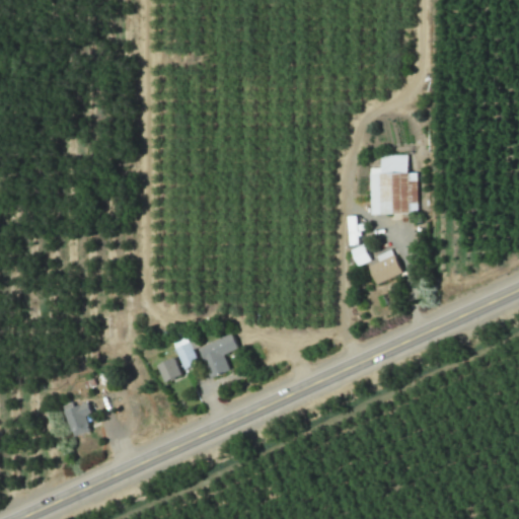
[(369,168),(369,214),(408,214),(408,201),(416,201),(416,173),(406,173),(406,155),(380,155),(380,168),(369,168)]
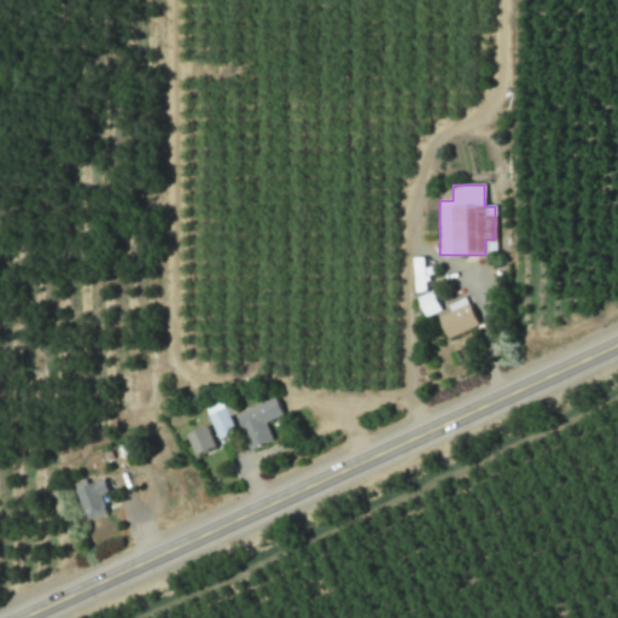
[(448,304),(450,312),(437,316),(447,338),(477,326),(466,297),(448,304)]
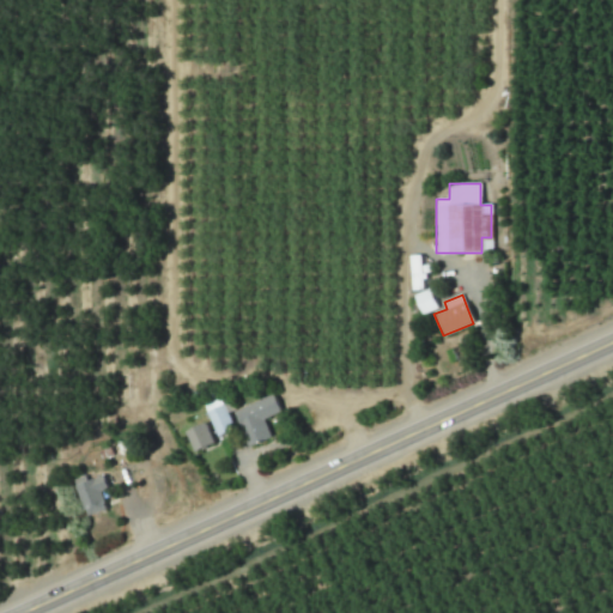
[(232,412),(247,445),(271,436),(263,419),(279,412),(272,394),(232,412)]
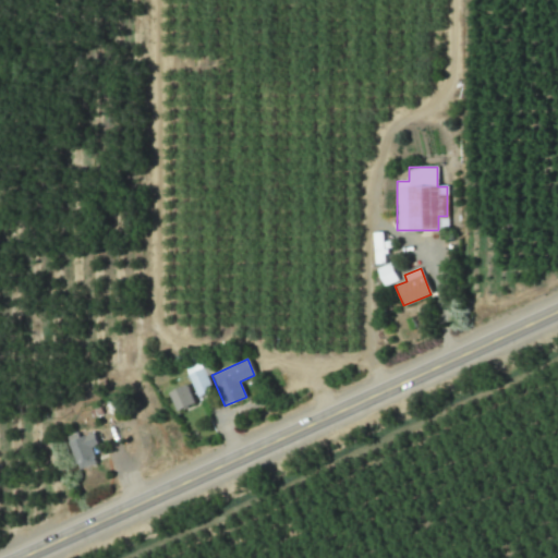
[(184,367),(195,397),(210,391),(199,362),(184,367)]
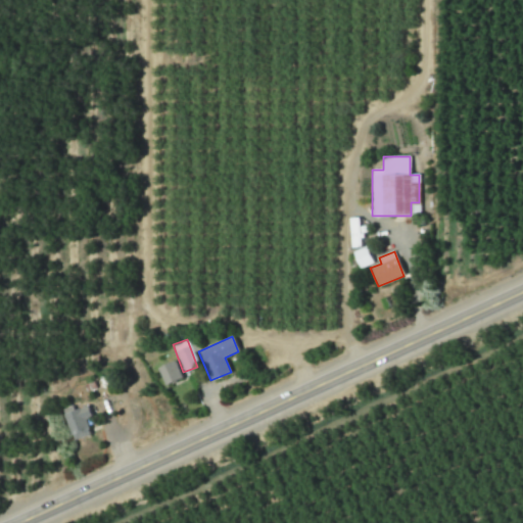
[(181,377),(174,361),(157,368),(164,385),(181,377)]
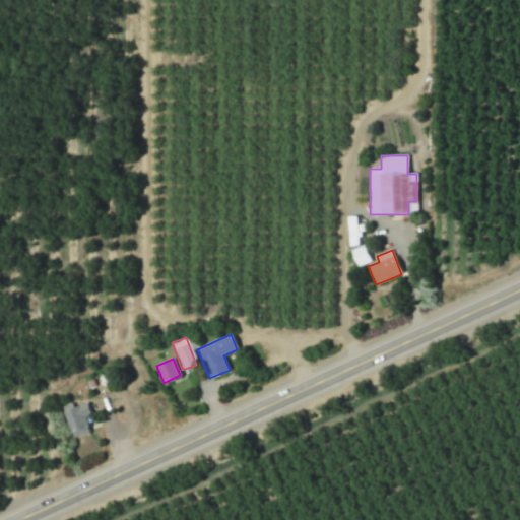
[(84,417),(90,415),(86,403),(63,410),(72,437),(89,432),(84,417)]
